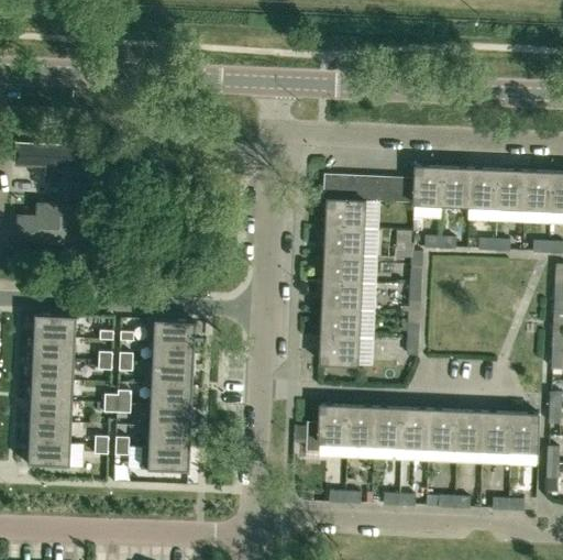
[(17,146),(17,166),(43,167),(43,182),(61,182),(61,169),(72,169),(73,147),(17,146)]
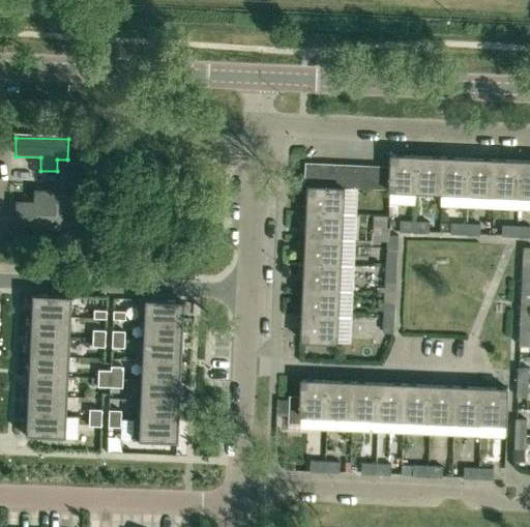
[(390,192),(390,194),(416,195),(417,158),(392,157),(391,170),(390,192)]
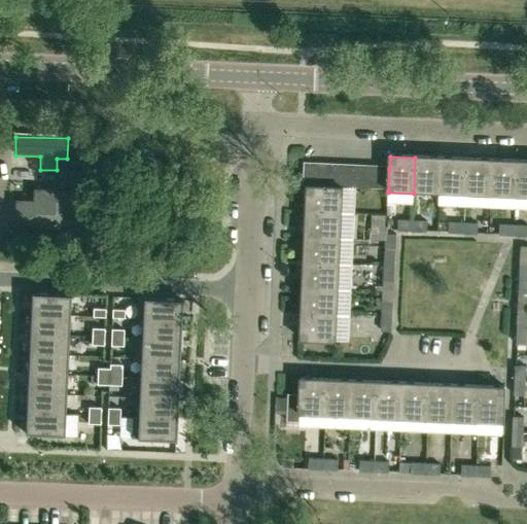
[(415,158),(414,194),(440,195),(441,159),(415,158)]
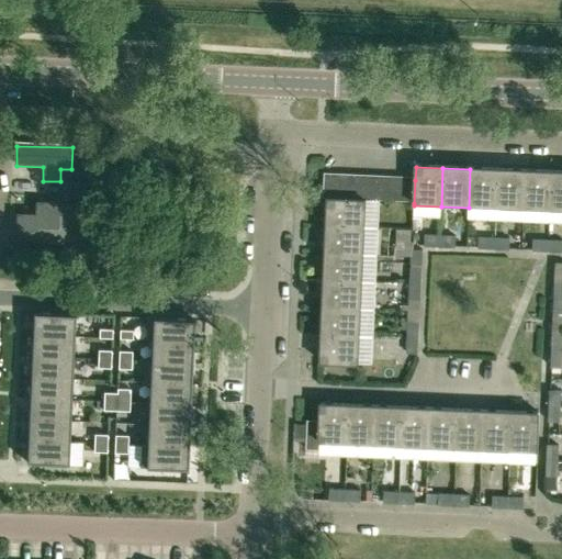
[(470,169),(469,208),(495,209),(497,170),(470,169)]
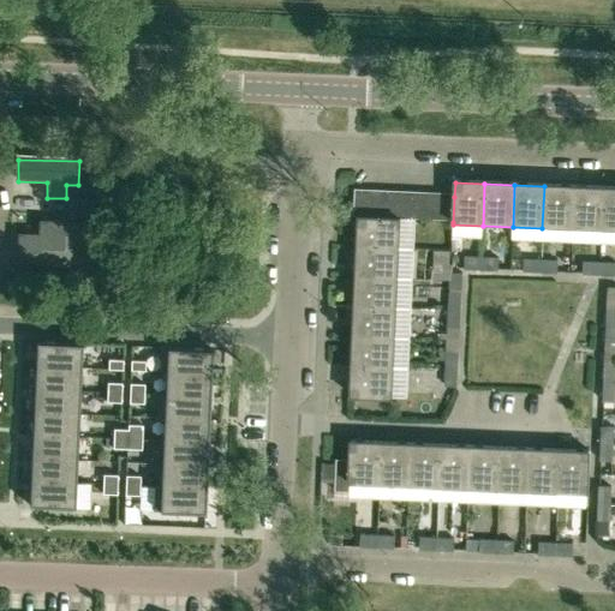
[(544,186),(542,228),(572,229),(574,189),(544,186)]
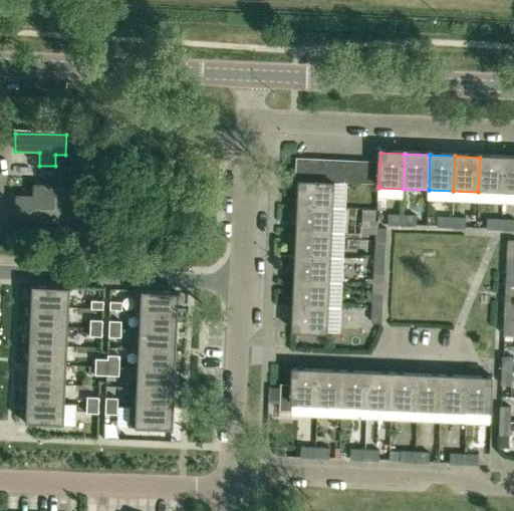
[(480,158),(478,192),(503,193),(504,159),(480,158)]
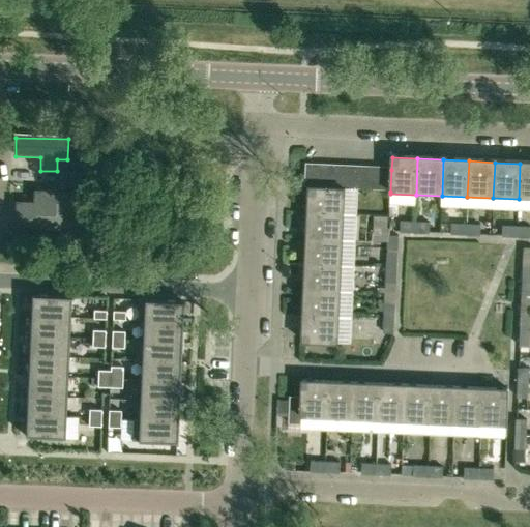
[(529,164),(520,164),(519,199),(529,199),(529,164)]
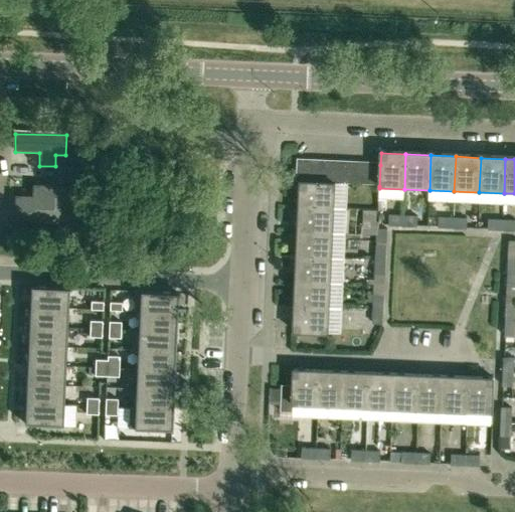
[(298,161),(297,182),(301,182),(309,183),(310,162),(298,161)]
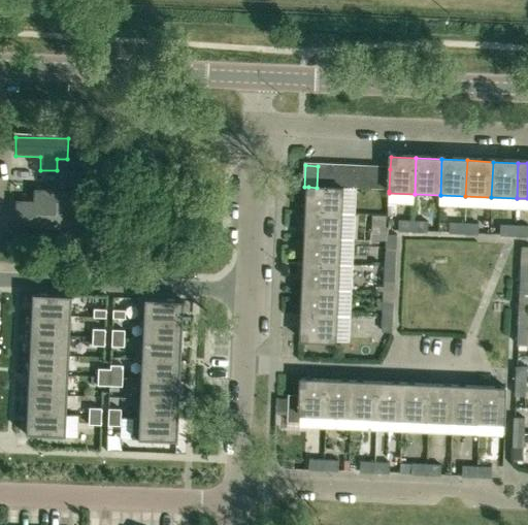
[(318,166),(317,188),(329,188),(329,166),(318,166)]
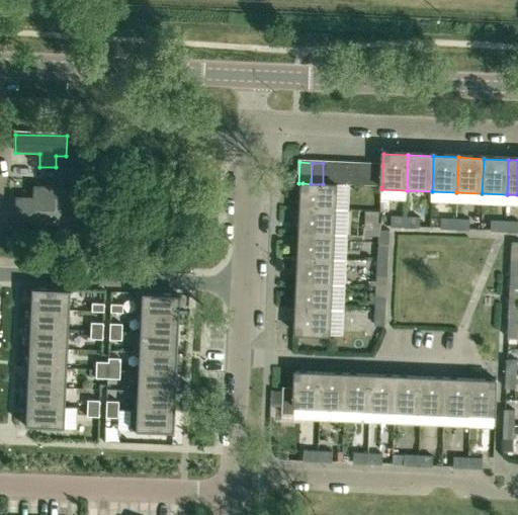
[(323,163),(323,184),(335,185),(335,164),(323,163)]
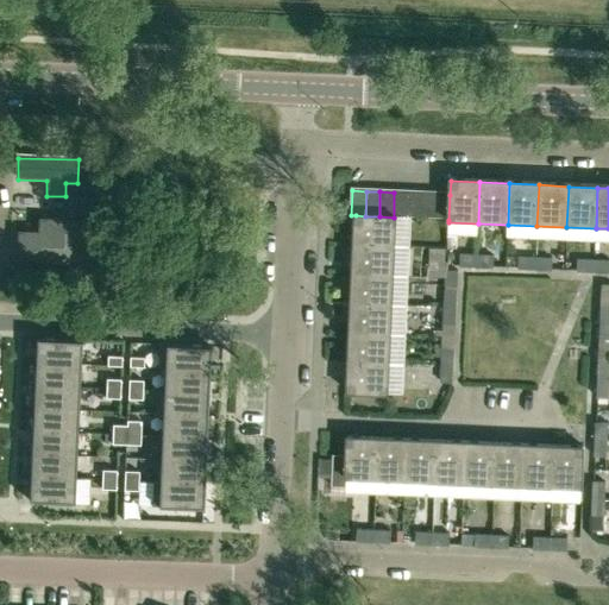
[(394,193),(394,218),(396,218),(408,219),(408,193),(394,193)]
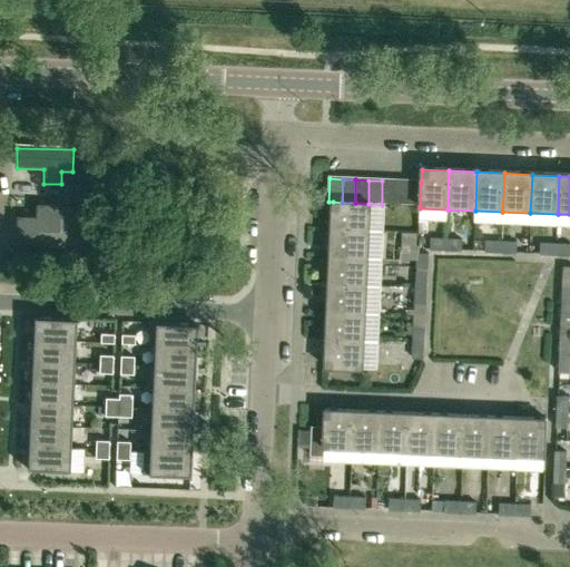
[(382,181),(382,205),(384,205),(394,205),(395,182),(382,181)]
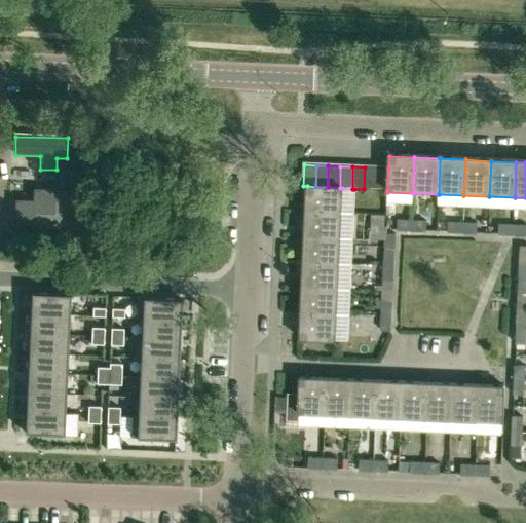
[(365,167),(364,189),(376,190),(377,167),(365,167)]
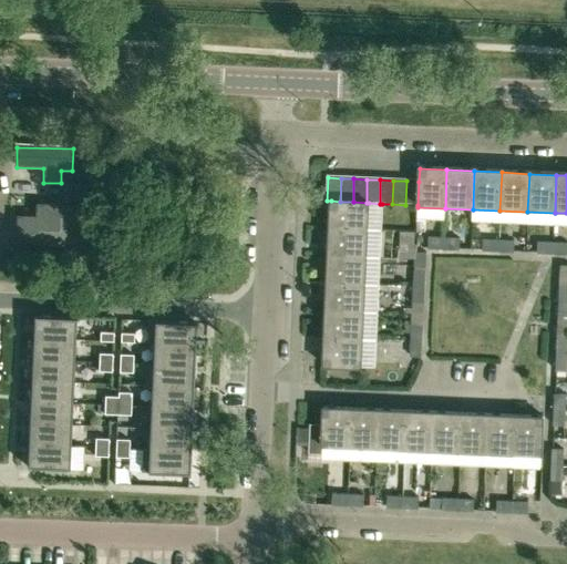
[(406,181),(405,205),(418,205),(419,182),(406,181)]
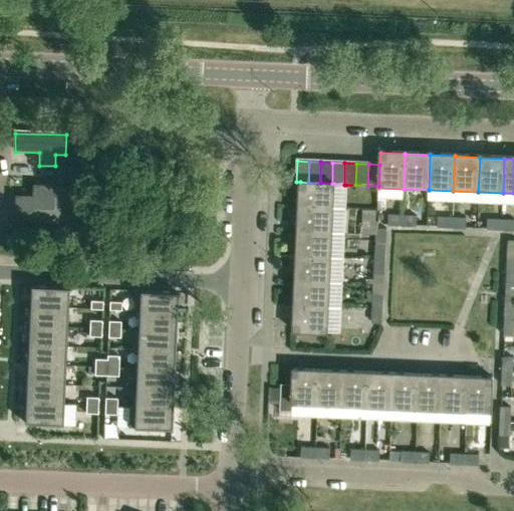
[(60,168),(59,182),(77,183),(78,170),(60,168)]
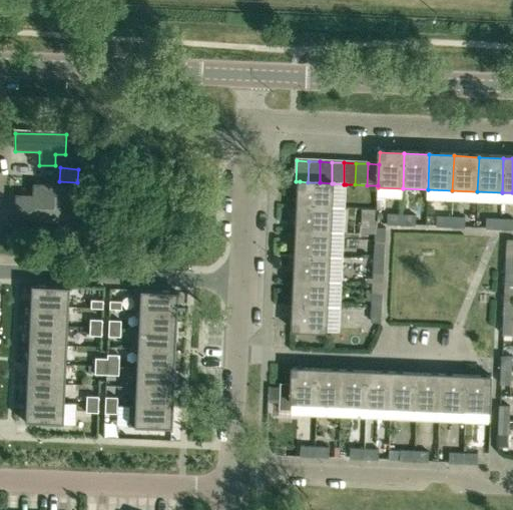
[(300,181),(299,207),(333,209),(334,189),(345,189),(346,184),(344,184),(334,183),(332,183),(320,182),(308,182),(300,181)]
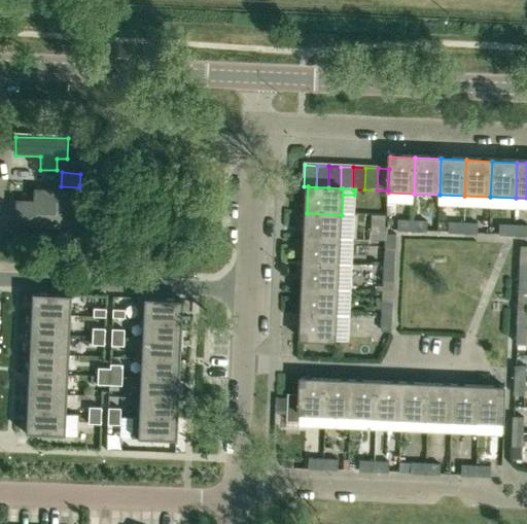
[(33,189),(33,199),(15,198),(15,210),(33,210),(33,218),(73,218),(73,190),(33,189)]
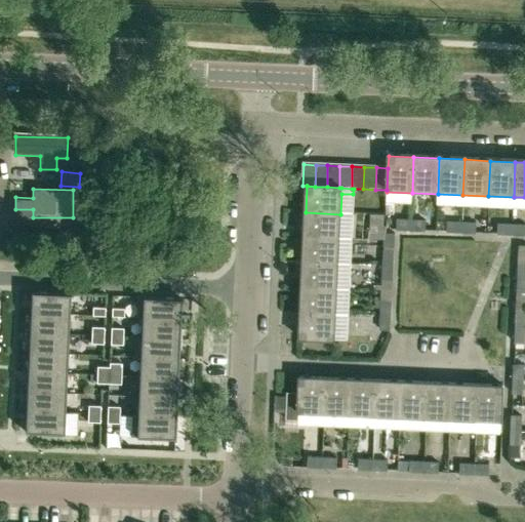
[(386,204),(386,216),(394,217),(395,204),(386,204)]
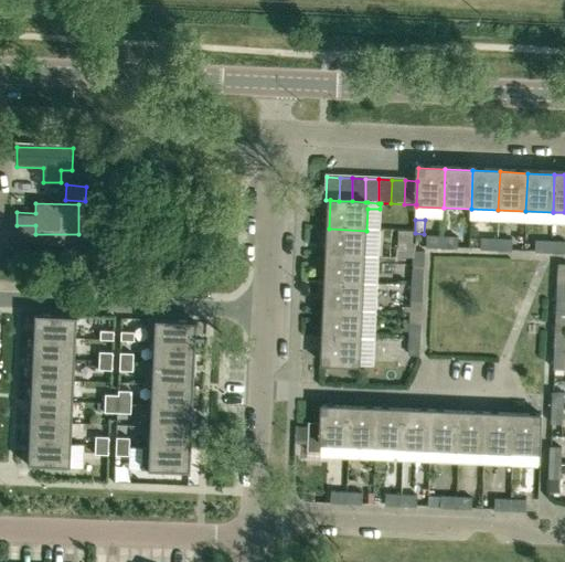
[(329,229),(327,256),(365,257),(366,231),(329,229)]
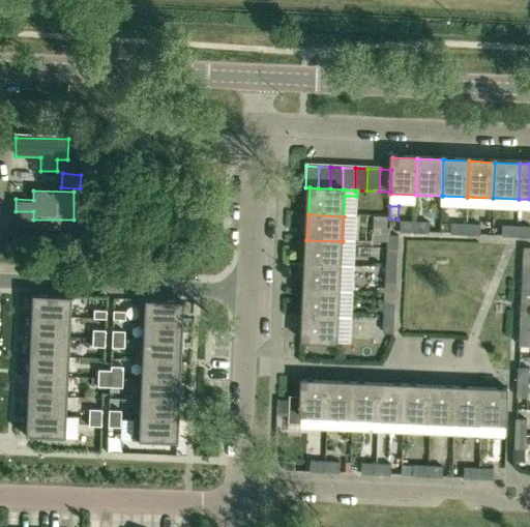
[(401,234),(415,235),(416,225),(401,224),(401,234)]
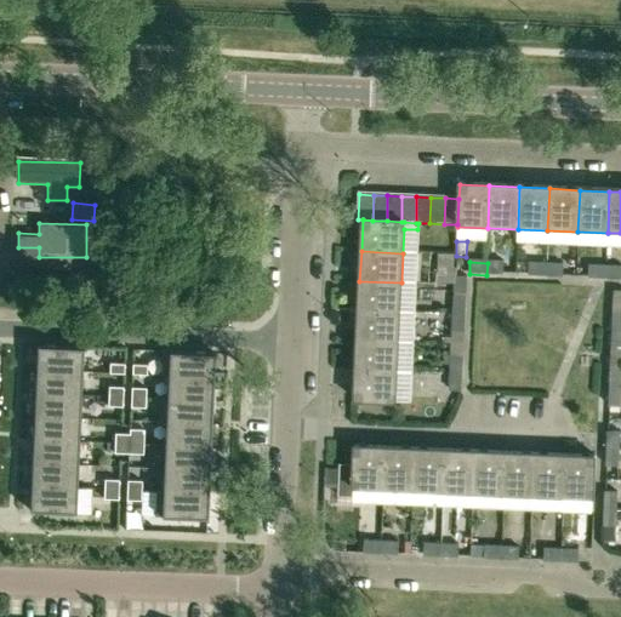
[(486,275),(503,276),(505,264),(488,263),(486,275)]
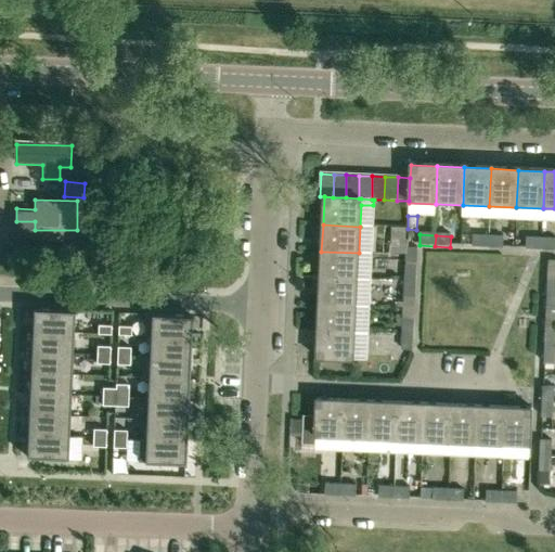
[(473,248),(488,248),(489,238),(474,238),(473,248)]
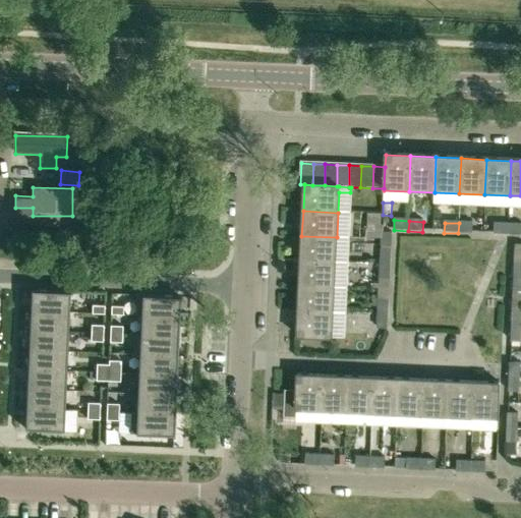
[(458,233),(472,234),(473,224),(459,223),(458,233)]
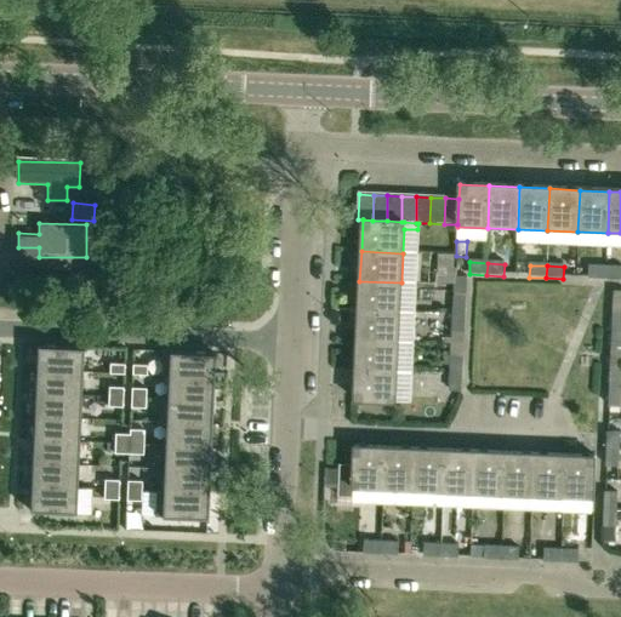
[(590,280),(607,281),(607,269),(590,268),(590,280)]
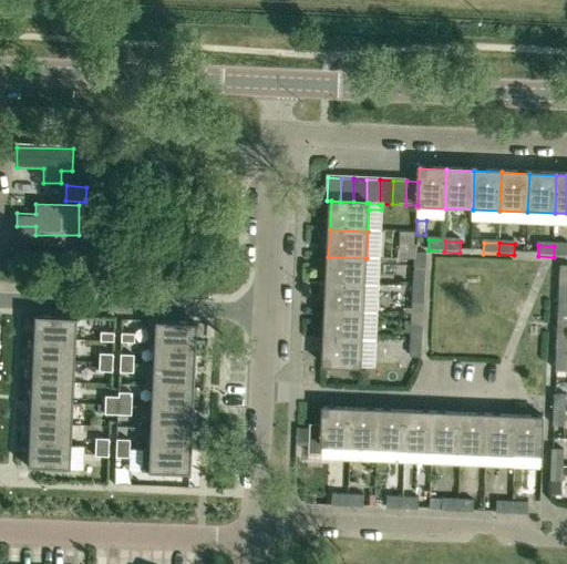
[(554,257),(566,257),(566,246),(554,246),(554,257)]
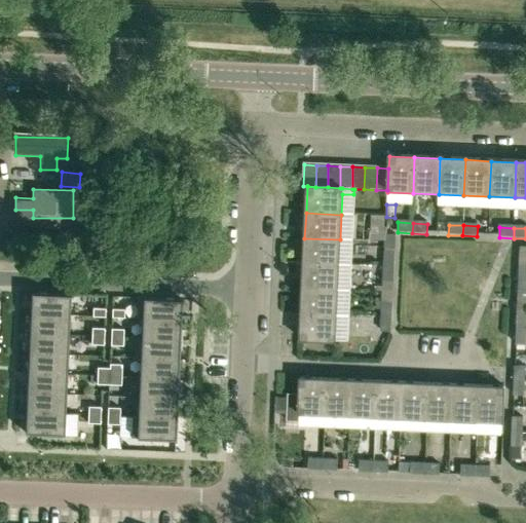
[(304,238),(303,264),(339,265),(340,239),(304,238)]
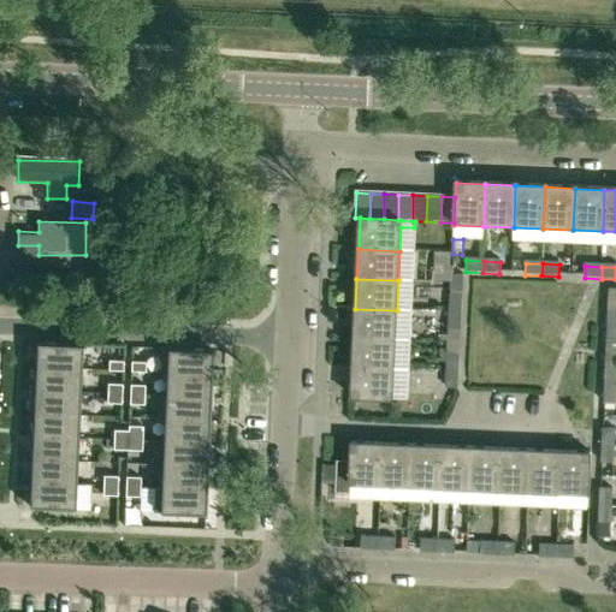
[(462,314),(463,297),(451,296),(450,313),(462,314)]
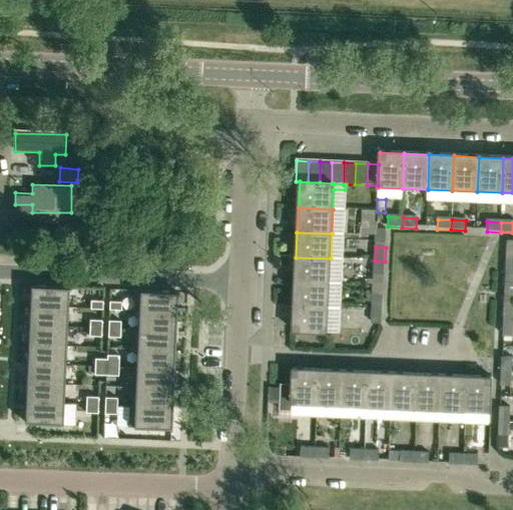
[(296,258),(295,283),(330,284),(331,259),(296,258)]
